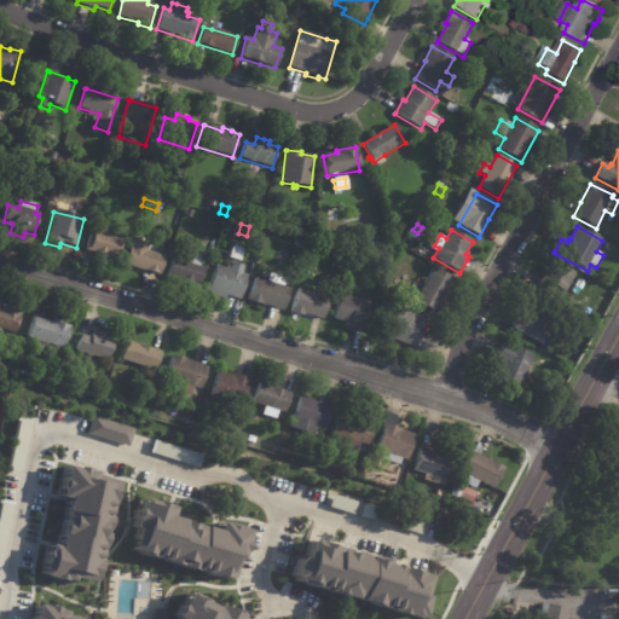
[(93,232),(125,242),(119,261),(108,258),(106,262),(97,259),(98,255),(92,253),(93,253),(86,250),(92,231),(93,232)]
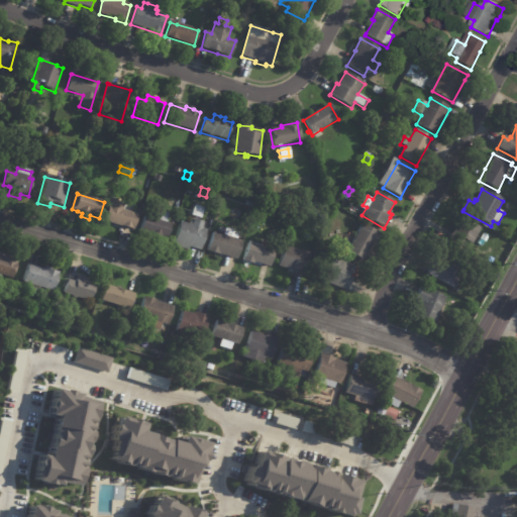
[(112,201),(124,206),(122,211),(138,216),(133,231),(104,221),(110,201),(112,201)]
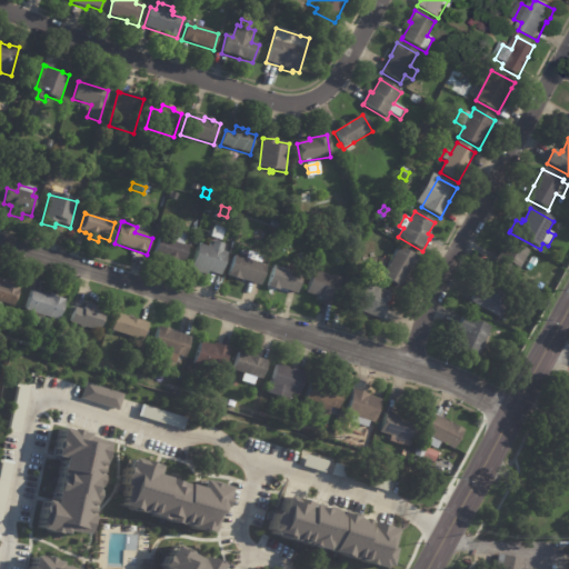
[(210,238),(213,229),(223,232),(220,241),(210,238)]
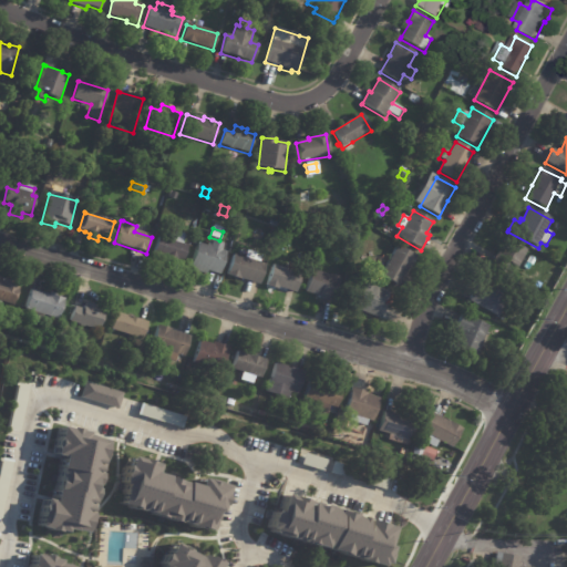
[(181,264),(153,256),(158,237),(168,240),(171,232),(185,235),(183,244),(188,246),(183,265),(181,264)]
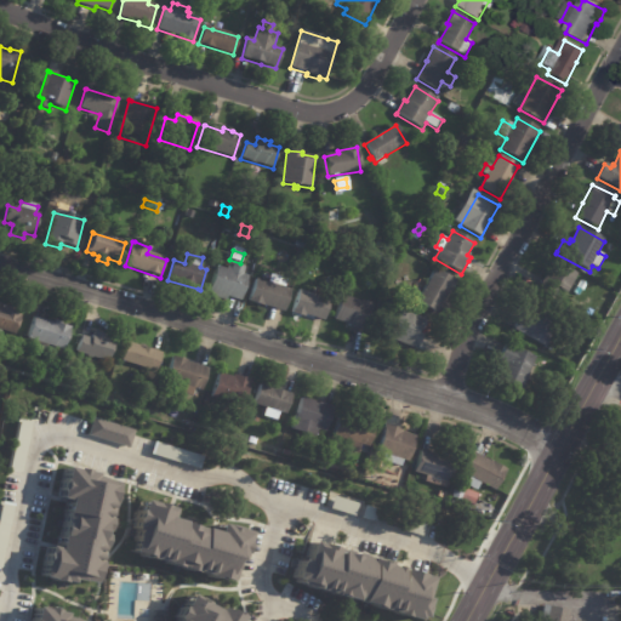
[(246,277),(249,278),(241,302),(227,298),(226,302),(208,297),(216,268),(226,271),(227,268),(231,269),(232,265),(245,268),(243,275),(246,277)]
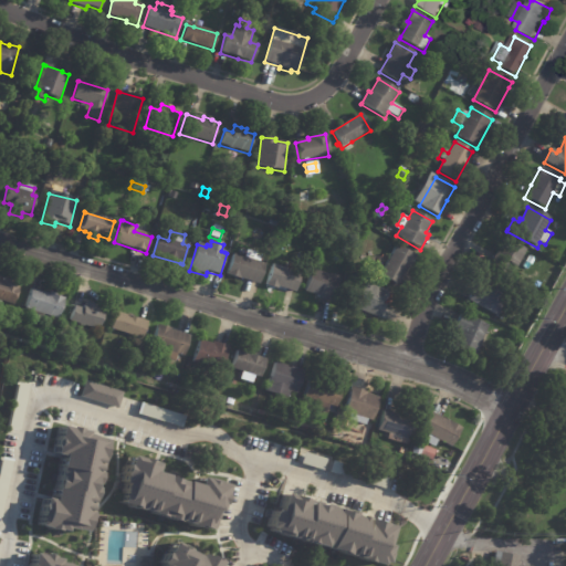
[(516,269),(499,259),(509,241),(526,251),(516,269)]
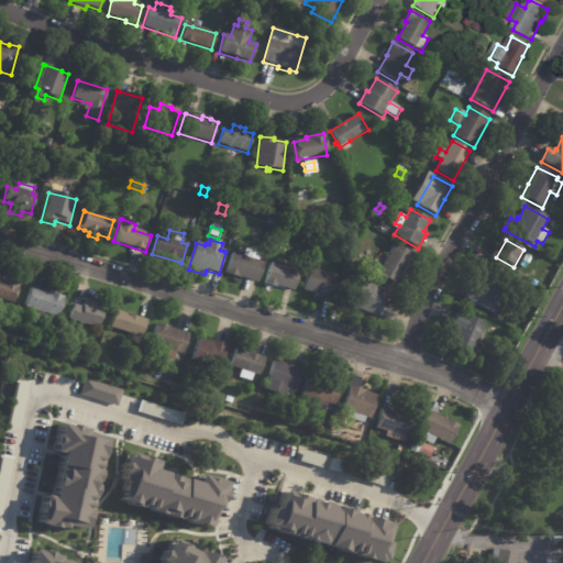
[(404,273),(398,285),(378,274),(383,266),(376,262),(381,254),(388,258),(395,245),(414,255),(404,273)]
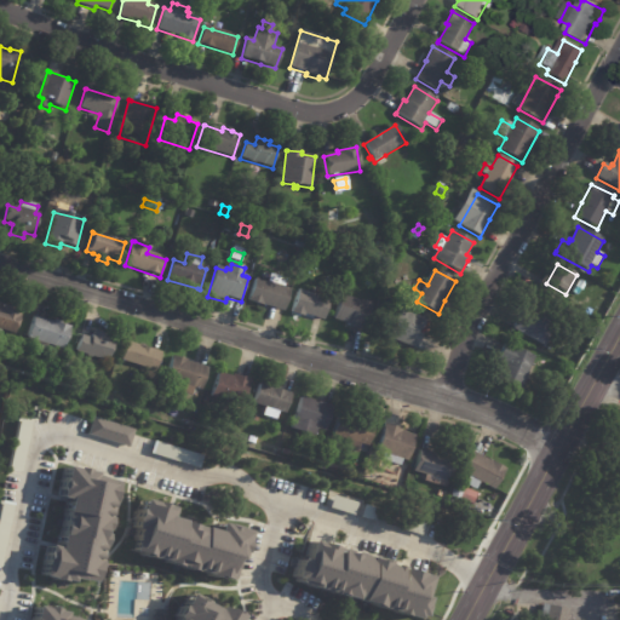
[(279,277),(287,280),(285,288),(291,291),(283,313),(263,306),(263,308),(248,303),(254,280),(268,283),(270,275),(279,277)]
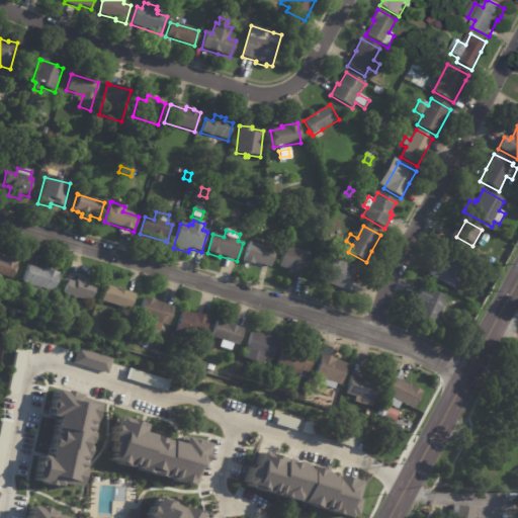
[(269,268),(244,261),(249,243),(276,251),(271,269),(269,268)]
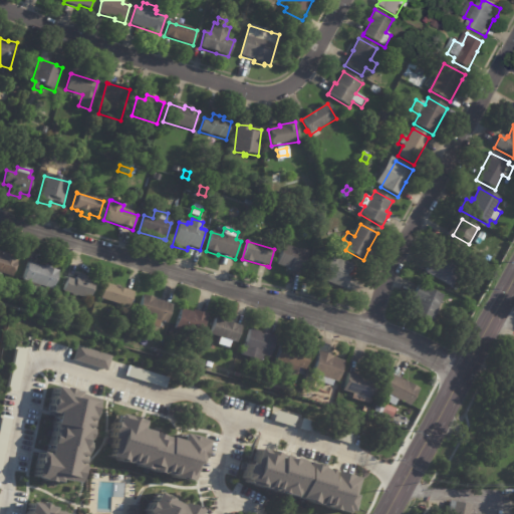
[(310,252),(305,273),(299,272),(298,274),(289,272),(289,270),(277,267),(282,246),(310,252)]
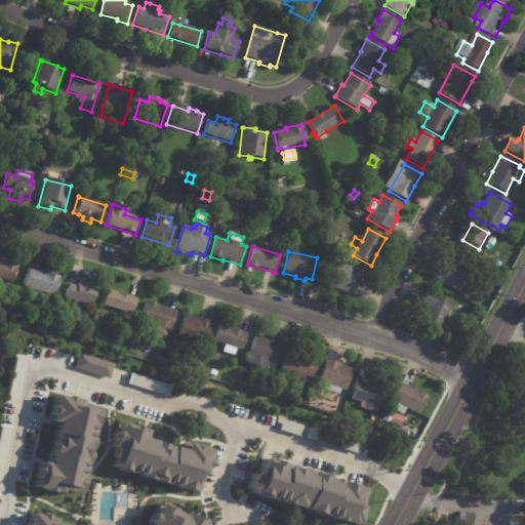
[(0,261),(3,263),(4,259),(21,265),(14,284),(2,281),(1,284),(0,283),(0,261)]
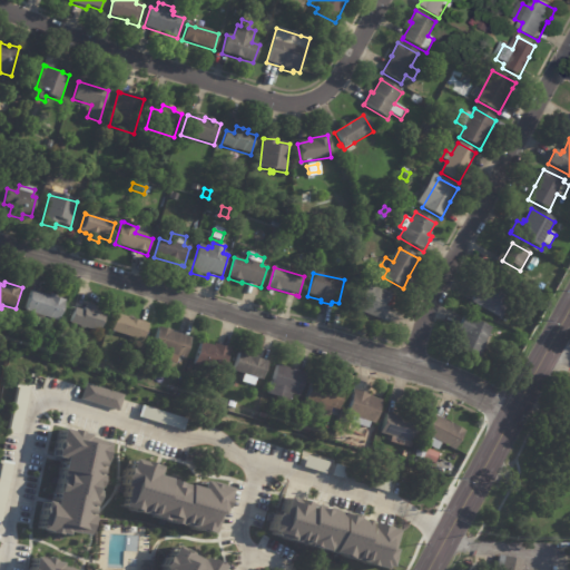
[(471,304),(477,294),(483,298),(491,283),(514,295),(501,320),(471,304)]
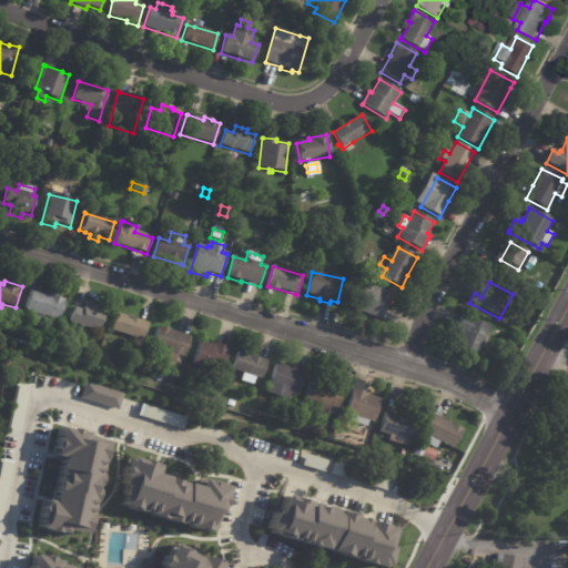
[(391,295),(386,306),(387,307),(382,322),(354,311),(364,284),(391,294),(391,295)]
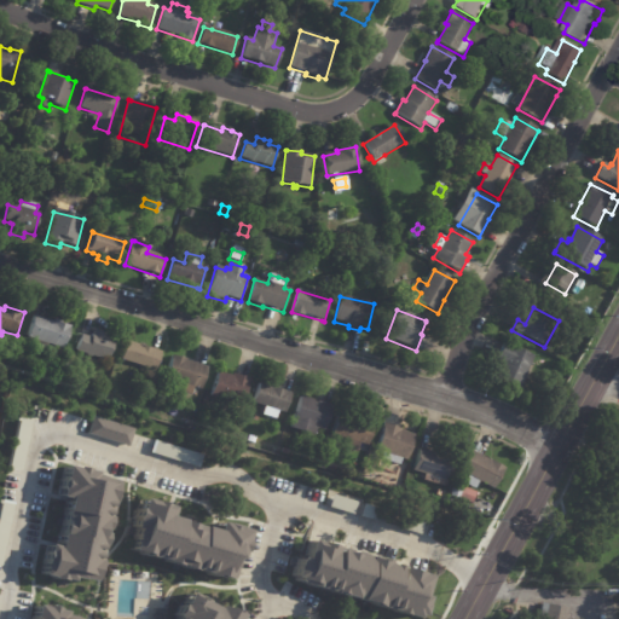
[(38,317),(55,323),(55,320),(71,327),(64,351),(50,346),(47,353),(38,350),(40,343),(28,339),(35,317),(38,317)]
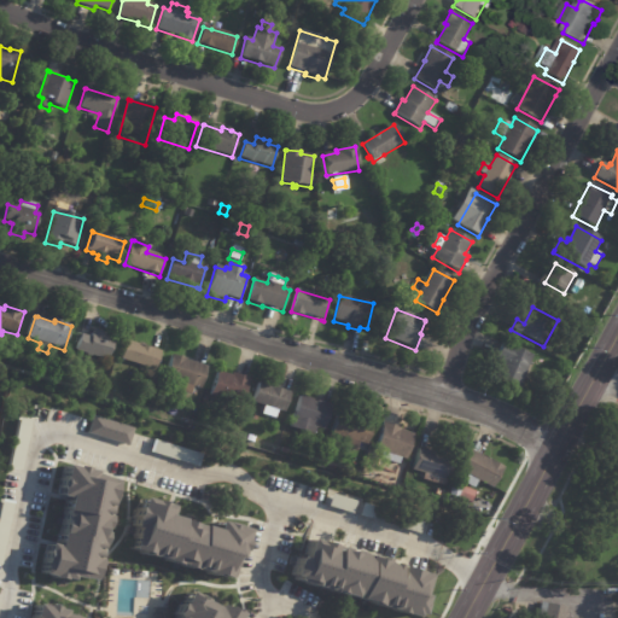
[(101,360),(76,353),(81,336),(89,338),(92,331),(105,336),(105,338),(115,340),(109,361),(101,360)]
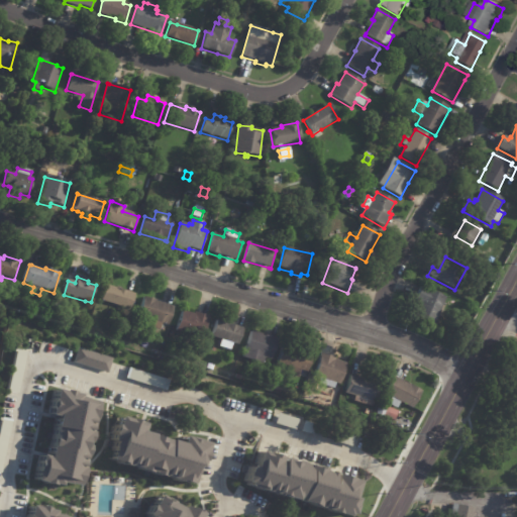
[(118,290),(135,295),(130,310),(101,302),(106,286),(118,290)]
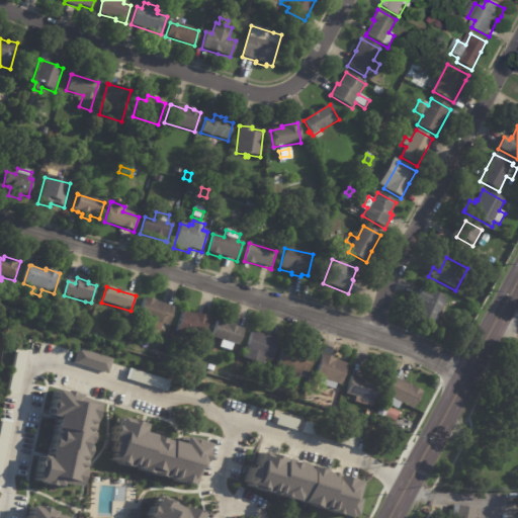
[(15,288),(13,296),(7,294),(9,287),(15,288)]
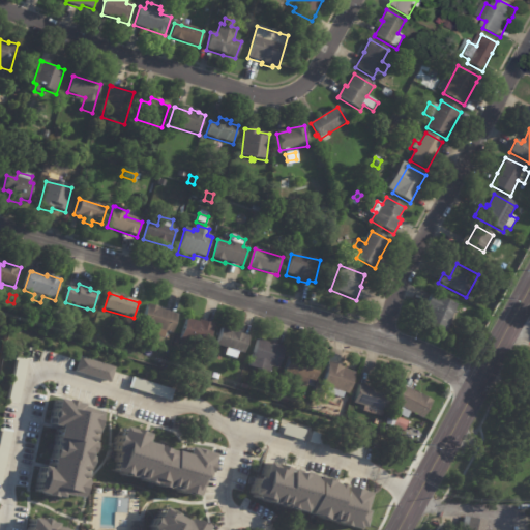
[(428,304),(432,294),(458,306),(445,333),(424,324),(431,311),(425,308),(428,304)]
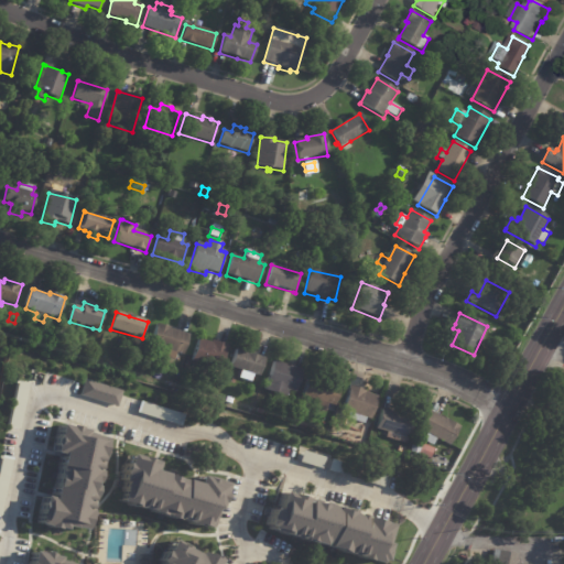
[(177,333),(190,336),(183,356),(176,355),(174,361),(161,358),(163,350),(150,346),(156,325),(171,329),(170,331),(177,333)]
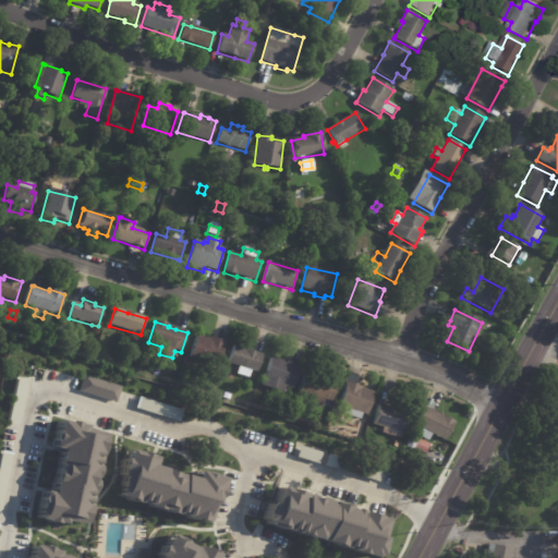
[(208,340),(209,340),(209,339),(226,343),(219,367),(190,360),(196,337),(208,340)]
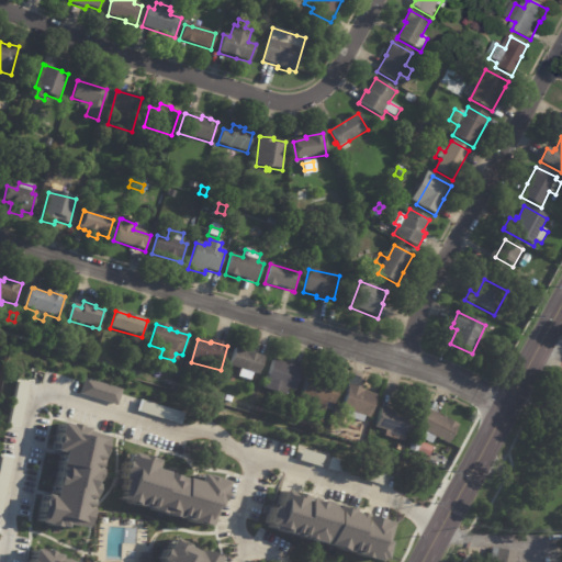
[(246,352),(265,358),(259,375),(229,367),(235,349),(246,352)]
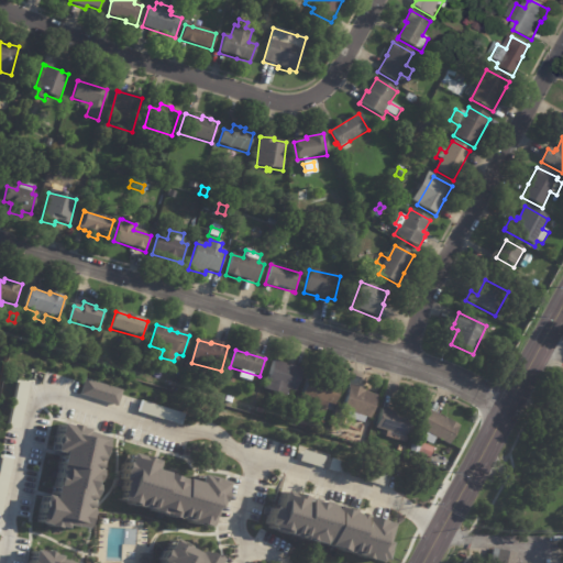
[(285,368),(287,370),(288,366),(301,371),(295,394),(287,392),(284,403),(273,399),(274,395),(264,392),(273,362),(285,365),(284,368),(285,368)]
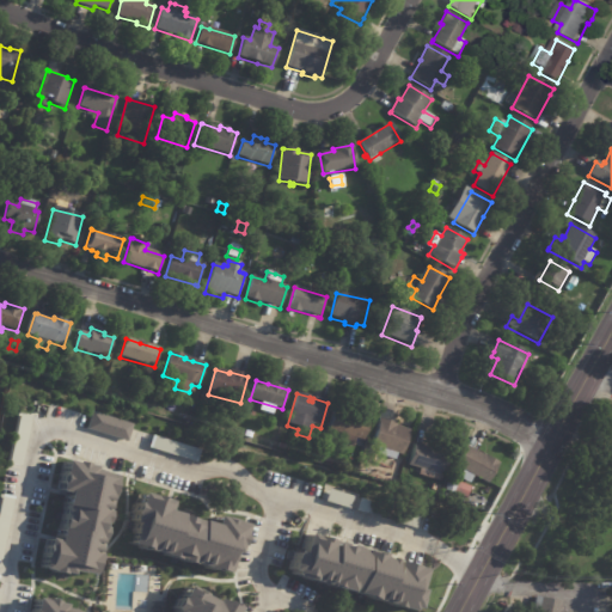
[(84,428),(126,440),(130,423),(89,411),(84,428)]
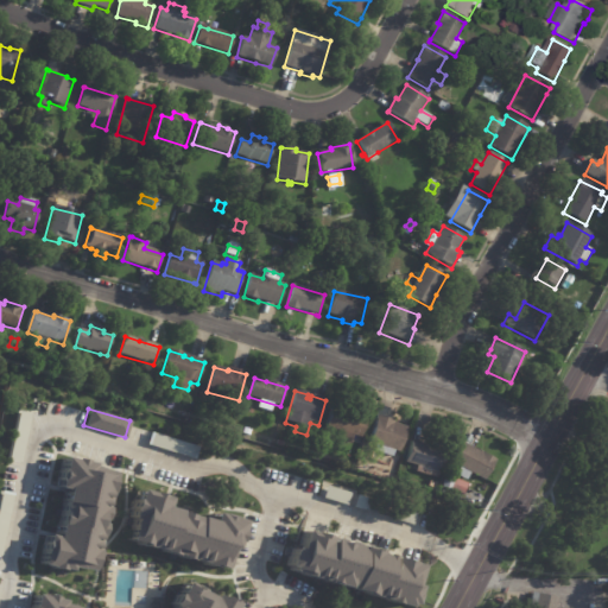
[(367,410),(369,411),(361,439),(353,437),(350,445),(339,442),(341,435),(325,429),(331,409),(358,416),(360,409),(367,410)]
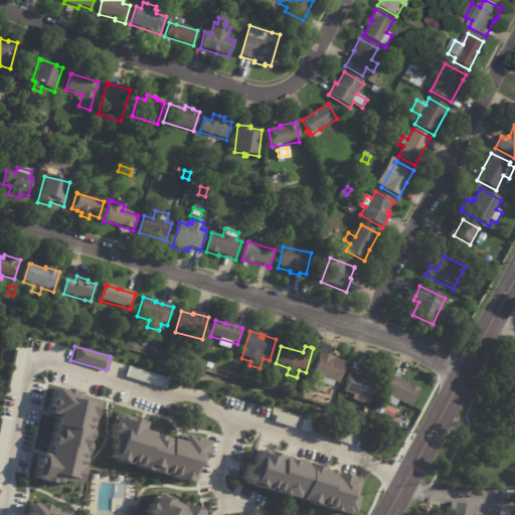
[(319,354),(333,358),(332,359),(344,363),(337,384),(333,383),(331,388),(315,383),(313,390),(303,387),(306,374),(311,376),(318,353),(319,354)]
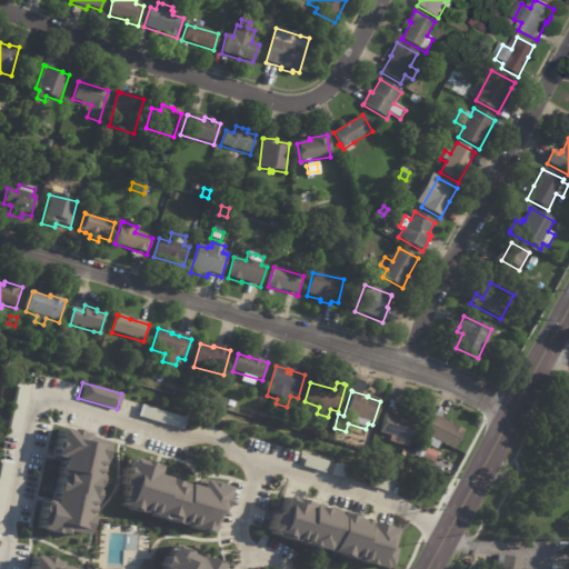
[(183,417),(142,406),(139,417),(180,428),(183,417)]
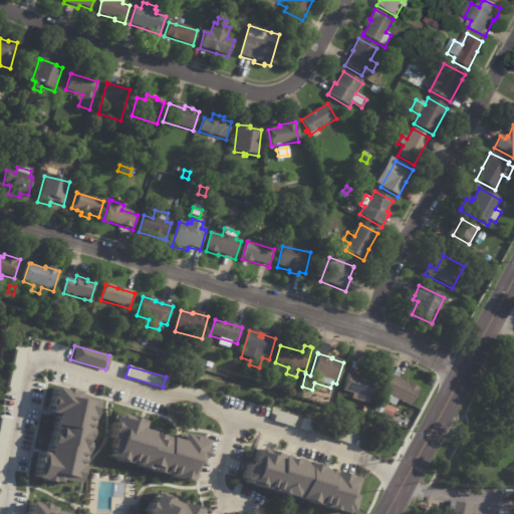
[(347,374),(376,382),(371,401),(342,393),(346,374),(347,374)]
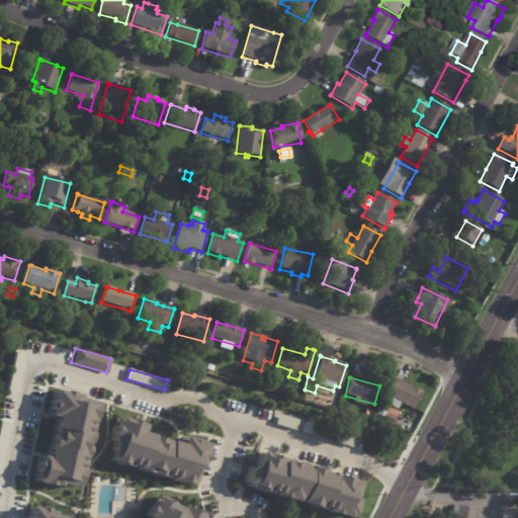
[(396,379),(411,387),(411,386),(423,393),(413,411),(401,404),(398,410),(389,405),(392,399),(389,398),(389,399),(384,397),(395,378),(396,379)]
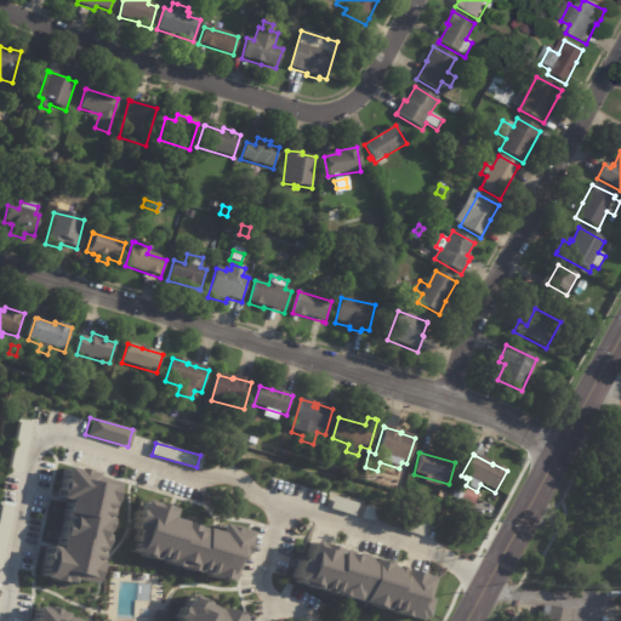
[(96,586),(110,477),(60,469),(56,497),(63,499),(57,547),(44,546),(39,579),(96,586)]
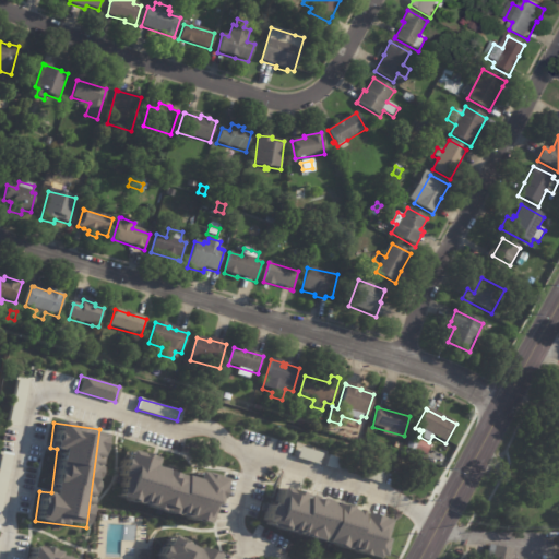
[(406,449),(409,439),(417,441),(414,452),(406,449)]
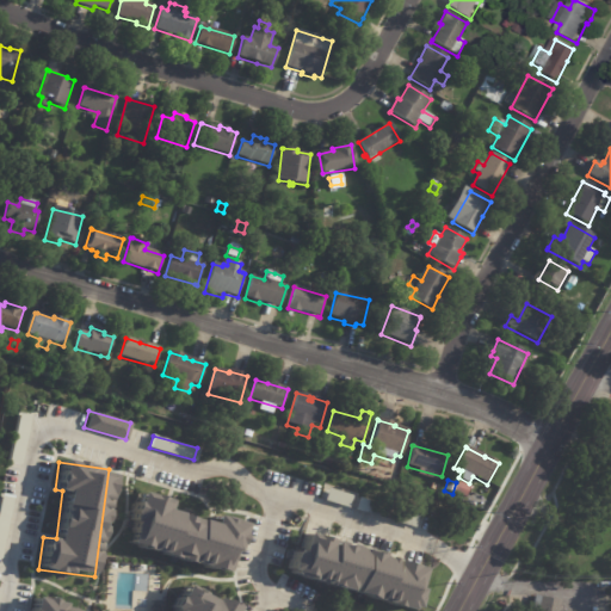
[(469,487),(466,500),(452,495),(457,482),(469,487)]
